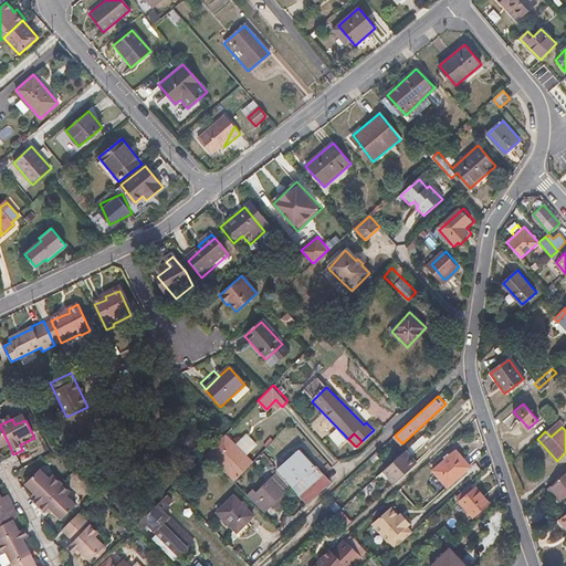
[(215,444),(208,452),(230,473),(245,458),(243,457),(245,454),(231,440),(221,451),(215,444)]
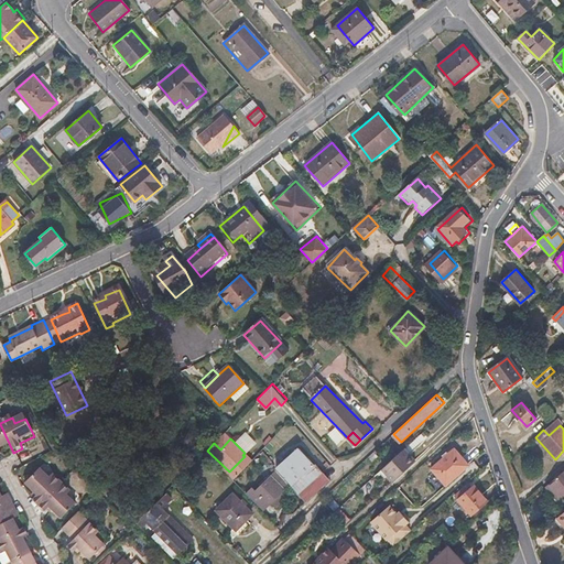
[(300,448),(275,472),(303,501),(305,500),(315,491),(316,492),(329,480),(322,473),(300,448)]
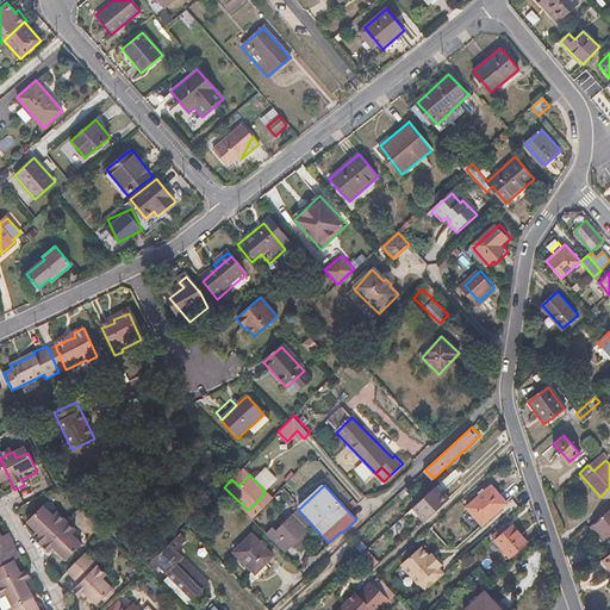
[(506,502),(492,485),(467,505),(483,523),(506,502)]
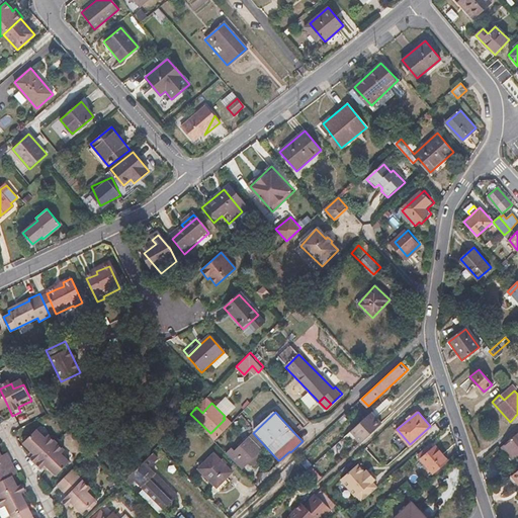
[(373,416),(370,413),(351,430),(361,441),(382,422),(375,415),(373,416)]
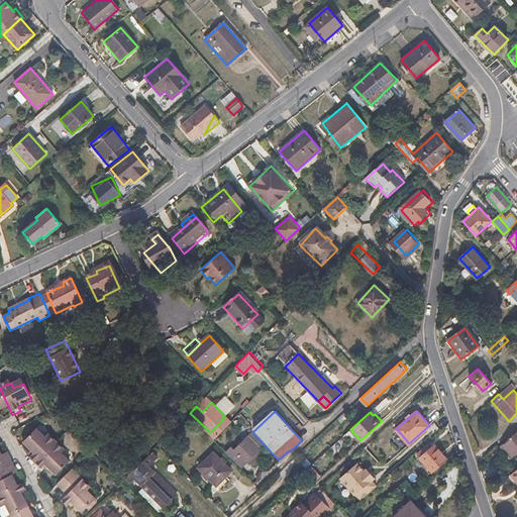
[(228,423),(224,418),(210,432),(214,437),(228,423)]
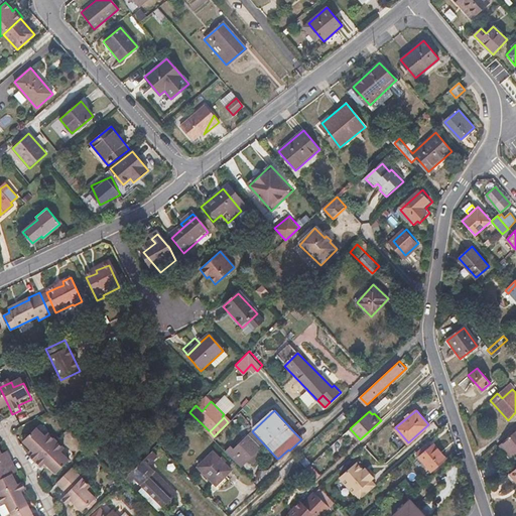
[(28,458),(33,463),(54,442),(47,435),(43,438),(35,429),(22,442),(32,454),(28,458)]
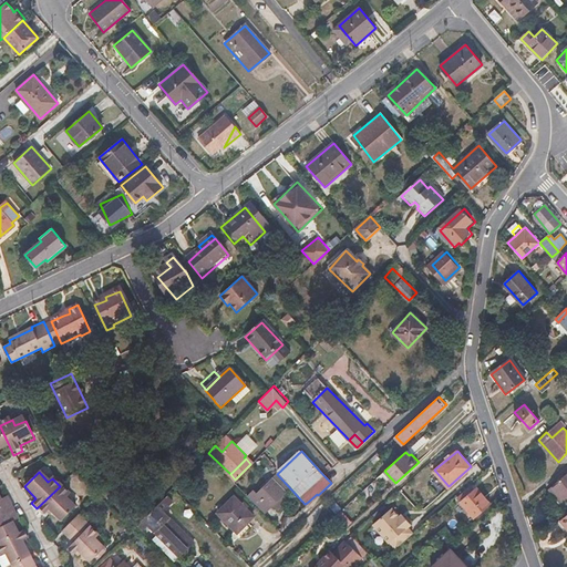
[(566,473),(548,490),(560,503),(566,497),(566,496),(566,473)]
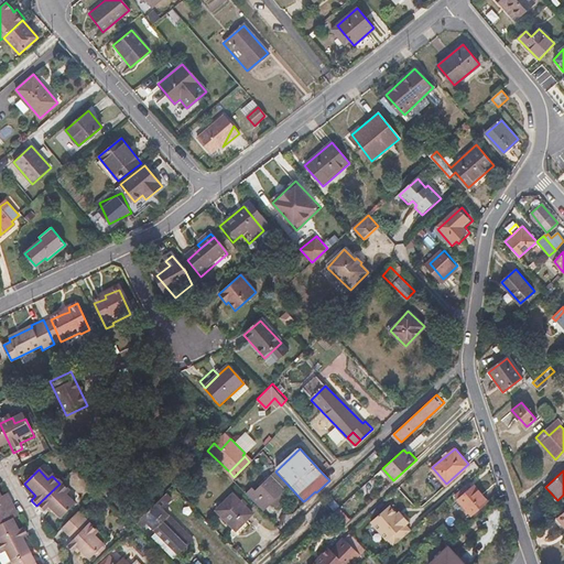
[(283,488),(272,476),(257,491),(252,487),(250,487),(243,479),(238,485),(262,509),(283,488)]
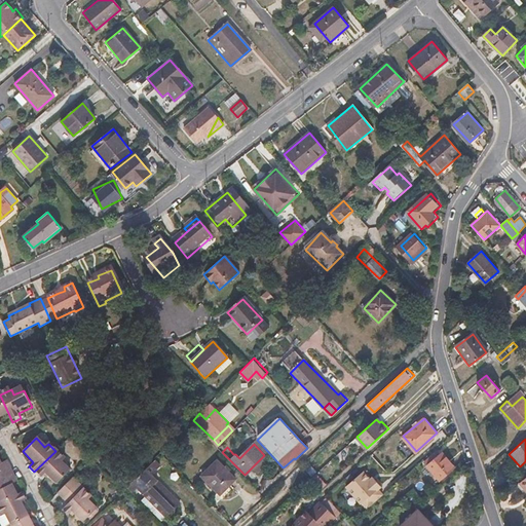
[(34,472),(41,480),(45,476),(54,485),(68,473),(60,464),(64,460),(55,451),(34,472)]
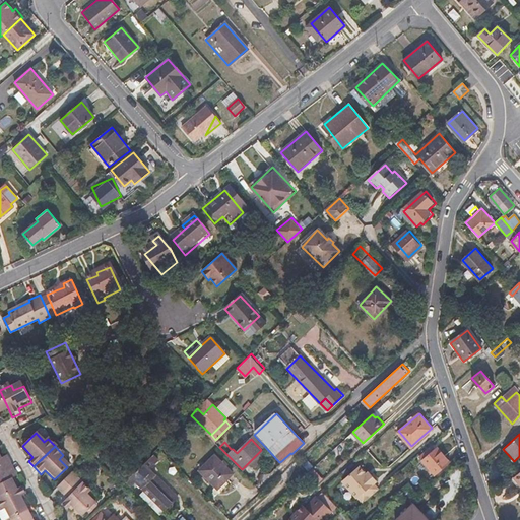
[(437,447),(423,460),(436,474),(450,462),(437,447)]
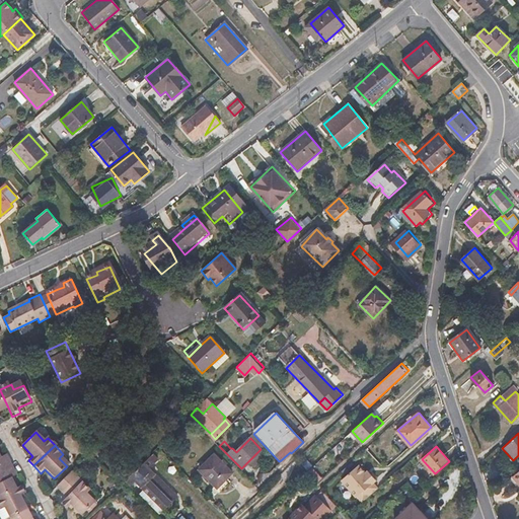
[(291,453),(290,452),(281,460),(282,461),(291,453)]
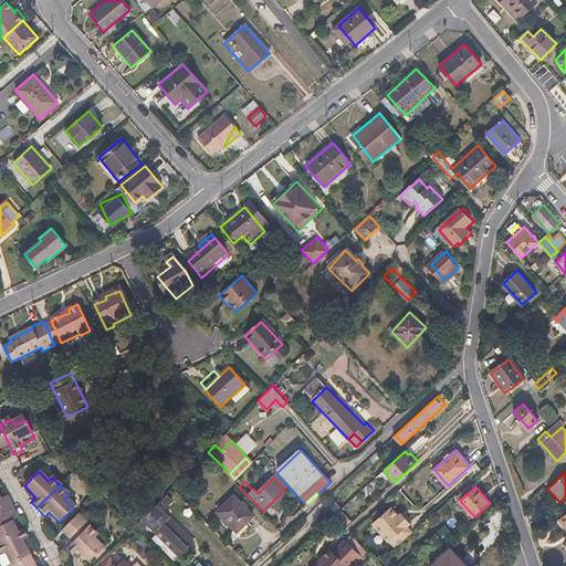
[(143,530),(147,524),(157,534),(178,556),(194,541),(164,510),(173,501),(167,494),(136,523),(143,530)]
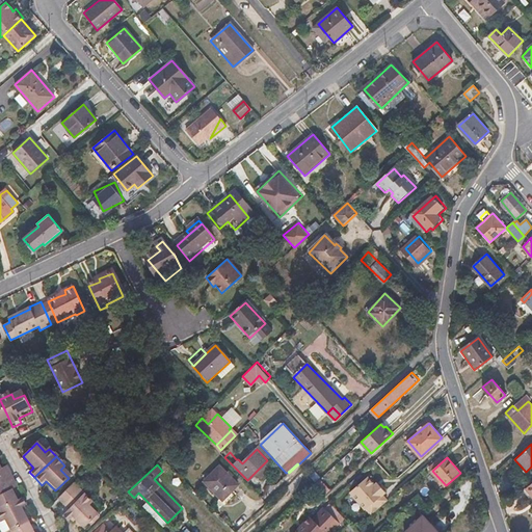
[(219,466),(204,480),(222,499),(238,484),(219,466)]
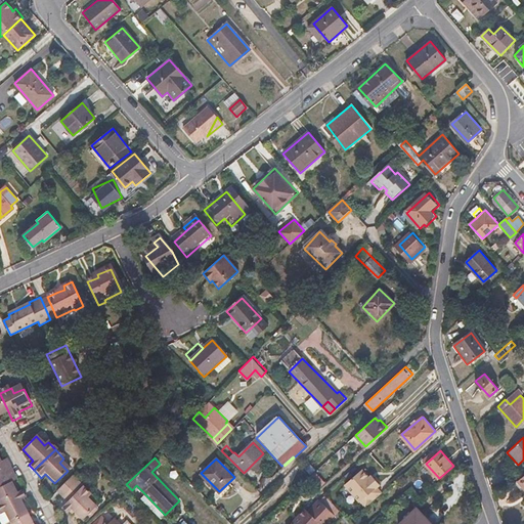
[(0,476),(11,471),(7,464),(2,466),(0,461),(0,476)]
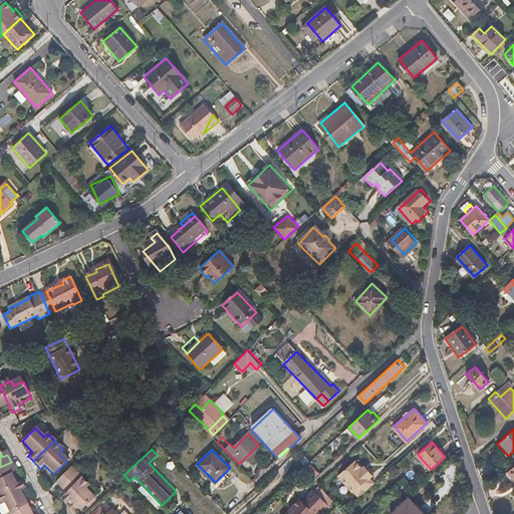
[(360,468),(354,460),(337,475),(352,492),(353,491),(358,497),(373,484),(368,478),(371,475),(363,466),(360,468)]
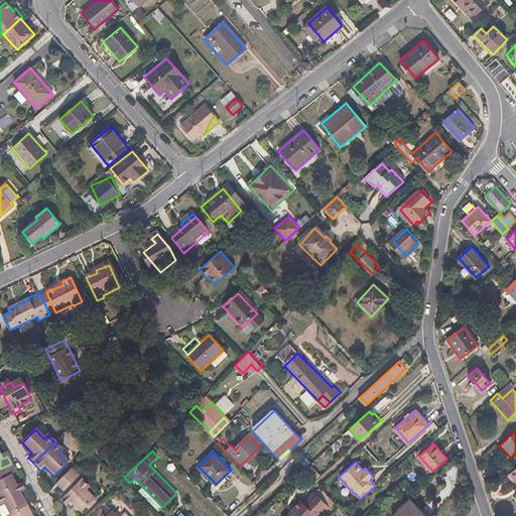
[(0,493),(1,495),(17,487),(9,473),(14,470),(11,464),(0,469),(0,493)]
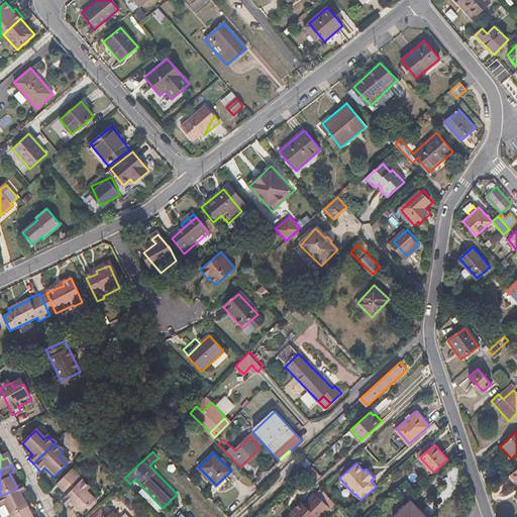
[(64,511),(68,508),(74,478),(69,474),(55,489),(65,499),(58,505),(64,511)]
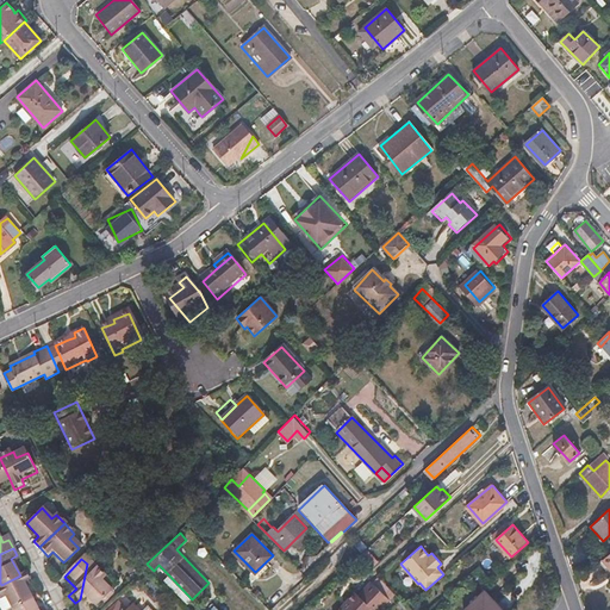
[(13,609),(32,599),(24,584),(30,580),(26,573),(20,576),(1,585),(0,585),(0,597),(1,601),(7,597),(13,609)]
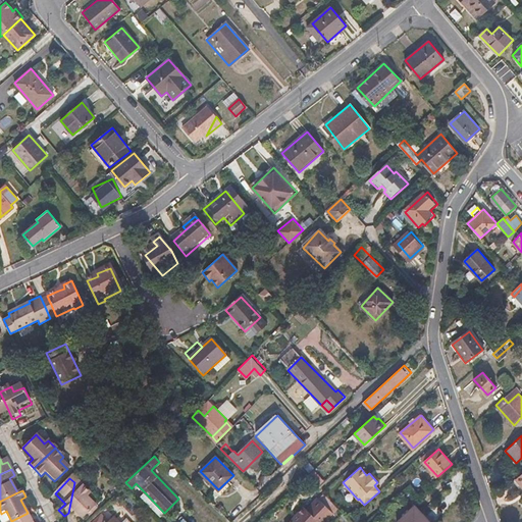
[(145,492),(141,496),(160,516),(164,513),(145,492)]
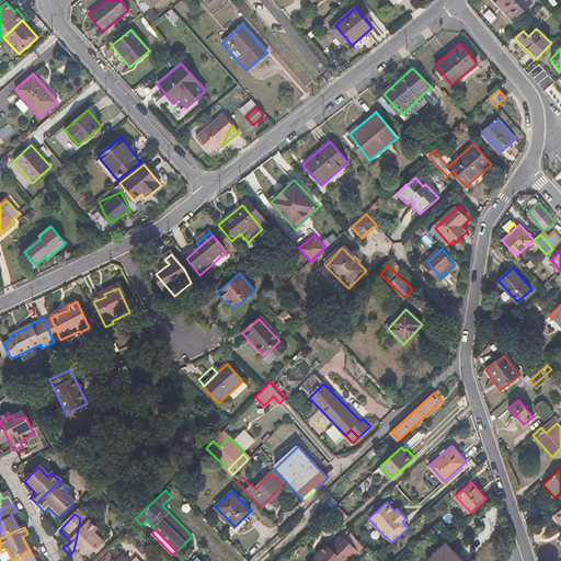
[(327,547),(324,545),(307,560),(341,560),(346,560),(357,551),(340,535),(327,547)]
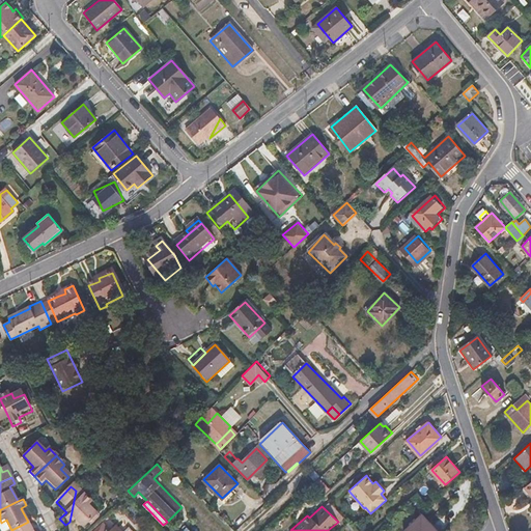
[(422,513),(403,530),(402,530),(435,530),(434,529),(436,528),(422,513)]
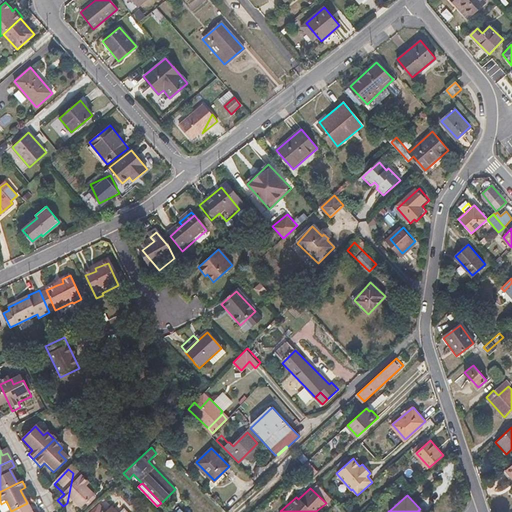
[(100,501),(88,511),(119,511),(112,504),(108,509),(100,501)]
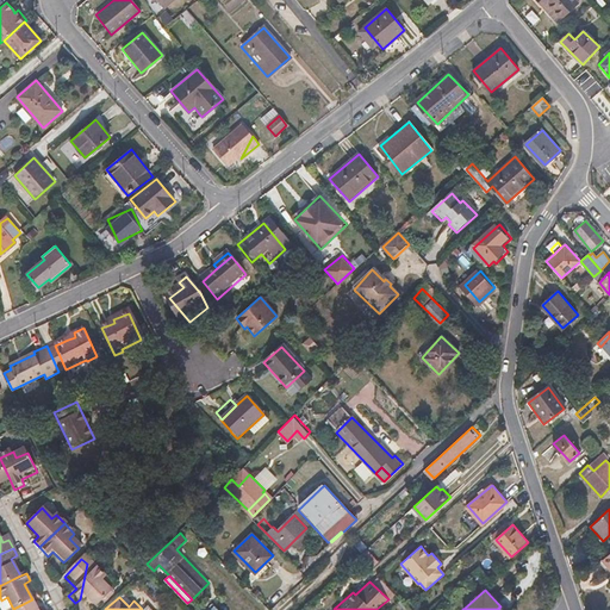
[(37,609),(32,599),(13,609),(12,609),(37,609)]
